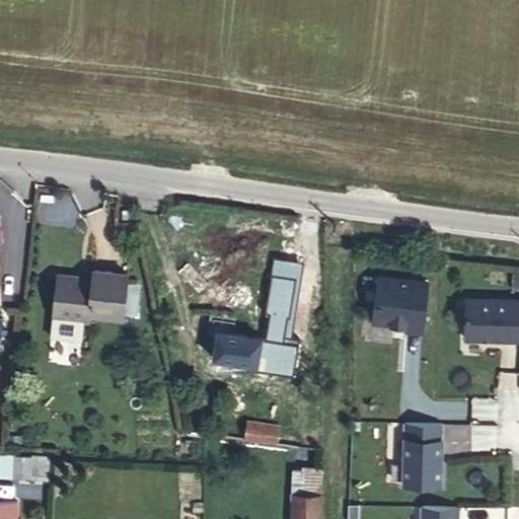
[(93,278),(58,274),(53,315),(89,319),(90,312),(124,316),(127,288),(128,274),(94,270),(93,278)]
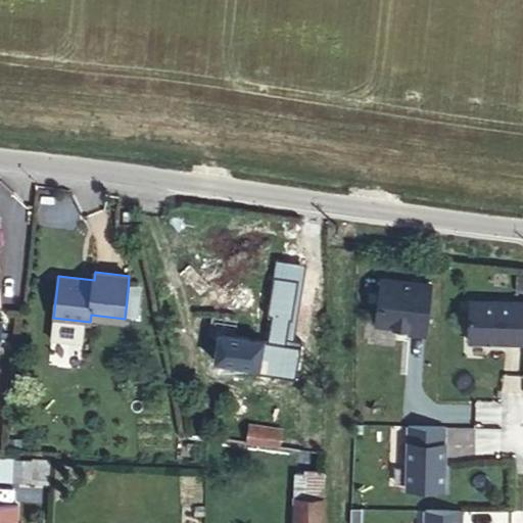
[(379,334),(434,337),(437,282),(383,279),(379,334)]
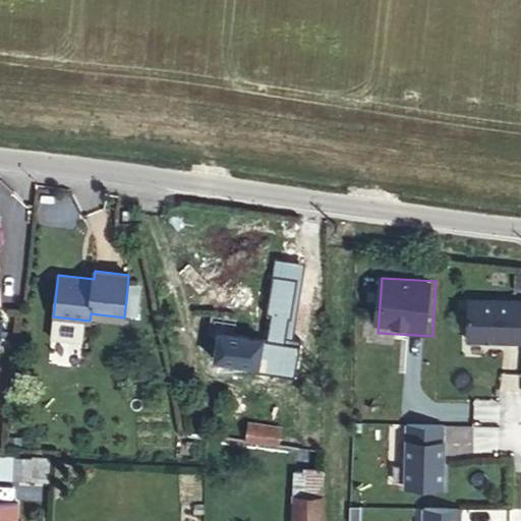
[(138,290),(127,289),(124,317),(135,319),(138,290)]
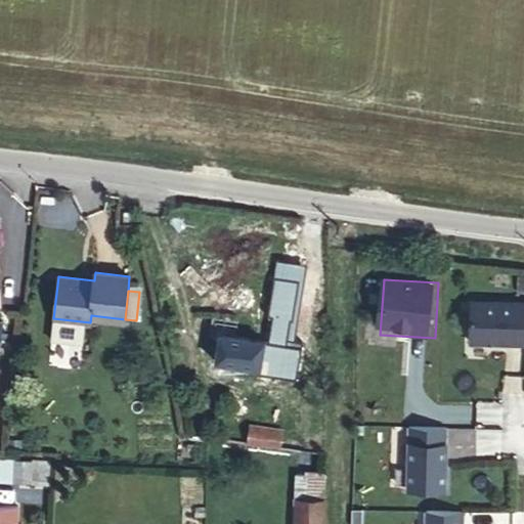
[(523,301),(474,301),(473,347),(523,347),(523,301)]
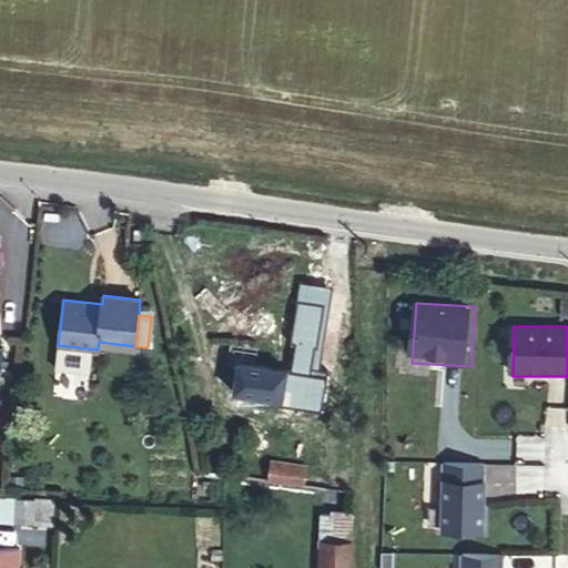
[(233,391),(282,398),(282,394),(304,397),(308,372),(239,362),(233,391)]
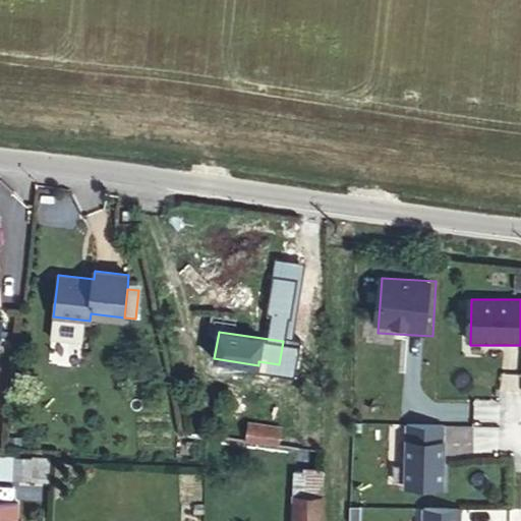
[(249,422),(246,440),(278,445),(281,427),(249,422)]
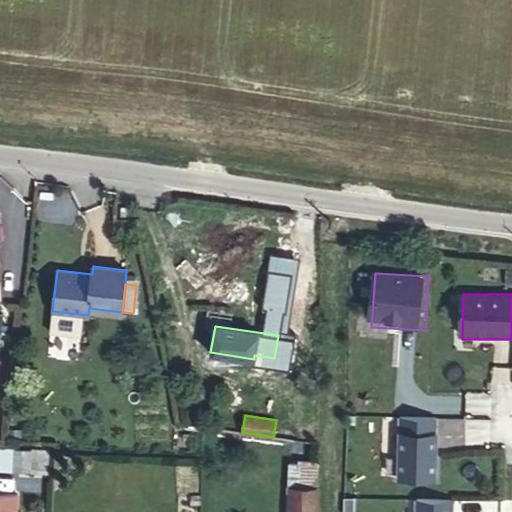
[(442,418),(402,416),(399,487),(439,488),(442,418)]
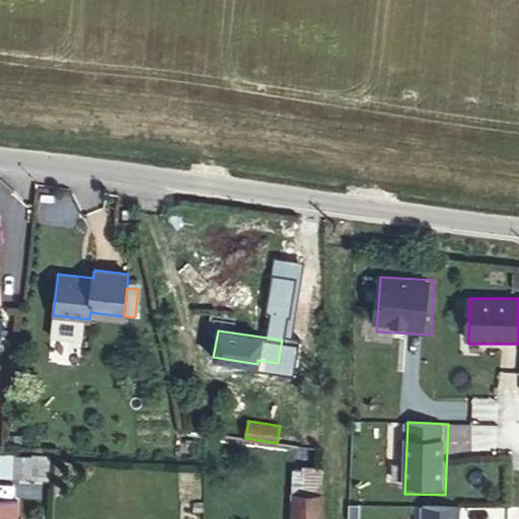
[(14,455),(13,477),(30,477),(31,455),(14,455)]
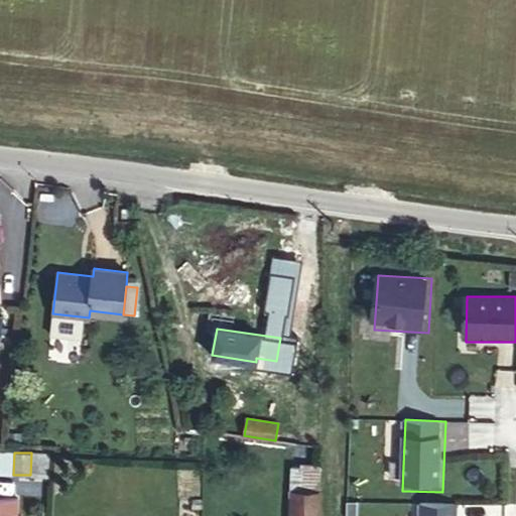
[(317,515),(318,467),(292,466),(290,515),(317,515)]
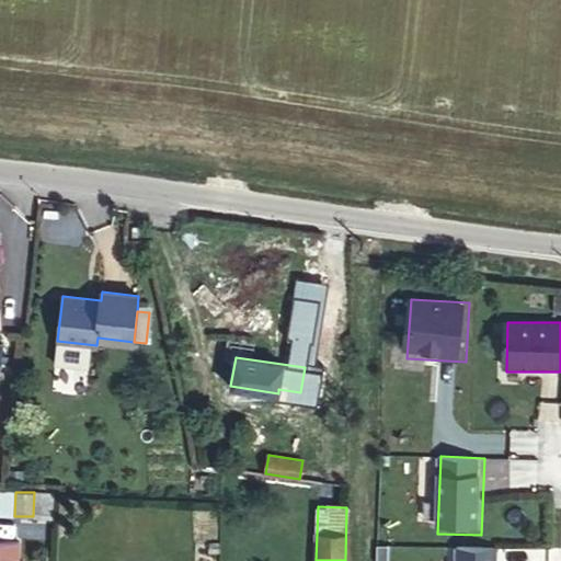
[(0,560),(18,560),(19,542),(0,541),(0,560)]
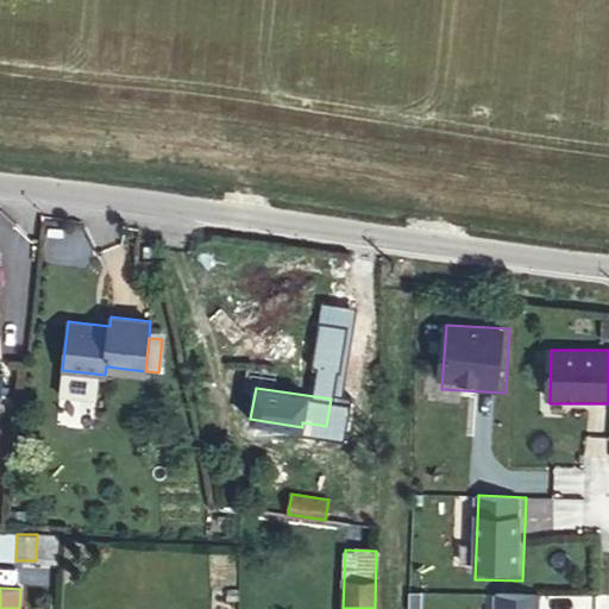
[(496,592),(495,608),(544,608),(545,595),(496,592)]
